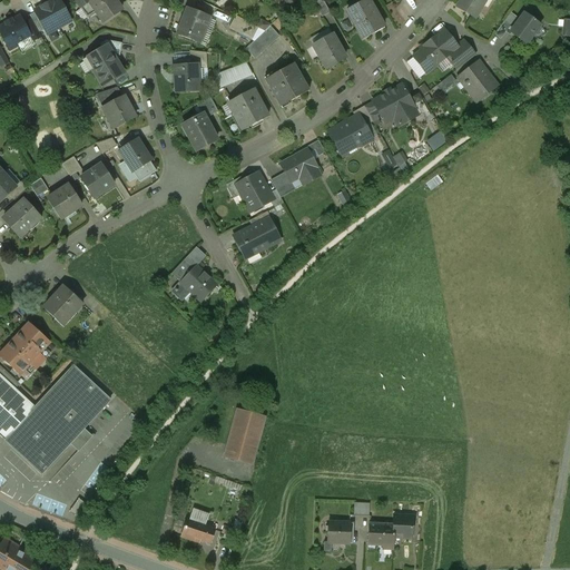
[(48,2),(42,6),(42,7),(35,11),(45,30),(47,35),(70,22),(58,0),(55,0),(49,3),(48,2)]
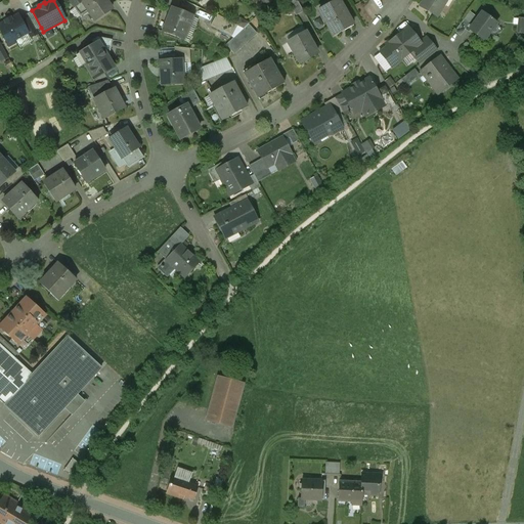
[(104,0),(86,0),(82,3),(94,22),(112,9),(104,0)]
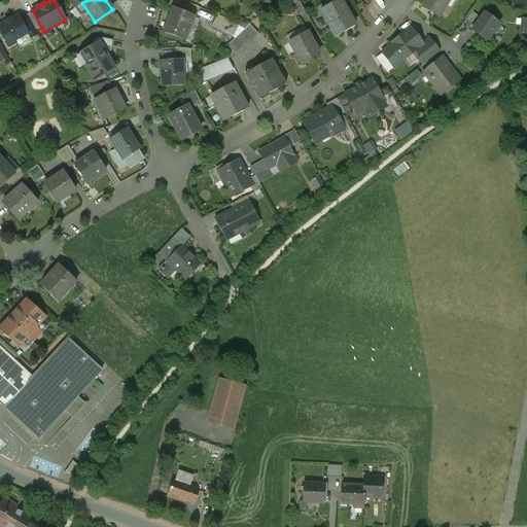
[(297,0),(292,0),(289,2),(297,16),(305,12),(297,0)]
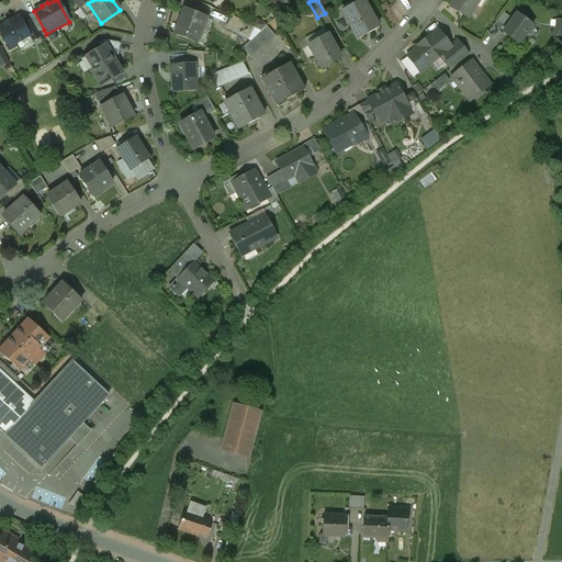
[(362,0),(341,12),(357,38),(369,32),(369,31),(377,26),(377,27),(378,26),(362,0)]
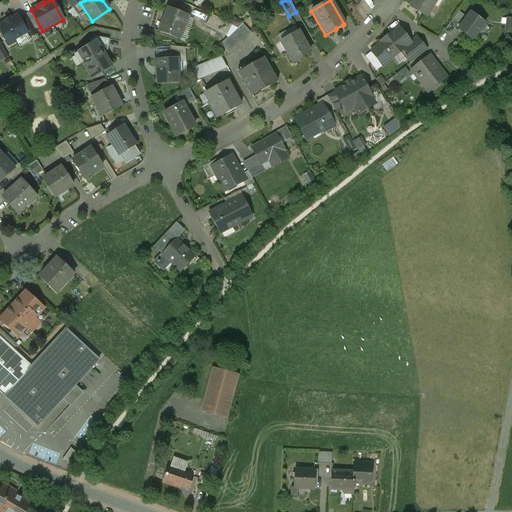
[(413,0),(414,1),(411,7),(426,17),(433,5),(436,0),(413,0)]
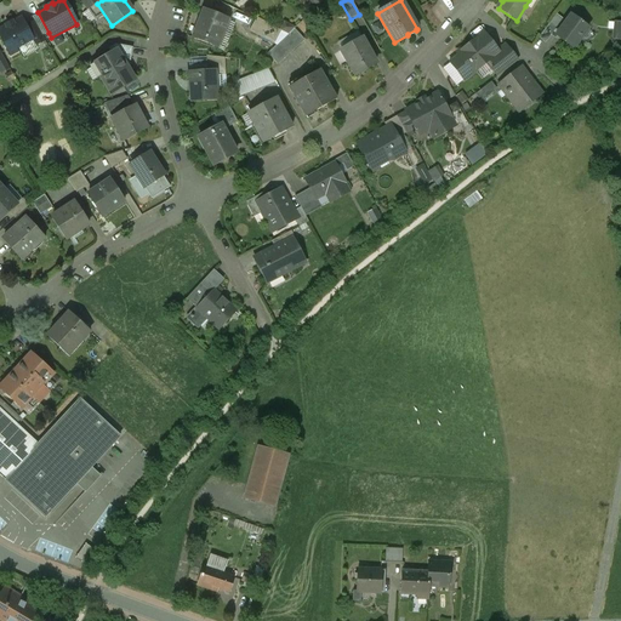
[(228,20),(204,10),(200,21),(193,38),(215,47),(221,30),(223,30),(228,20)]
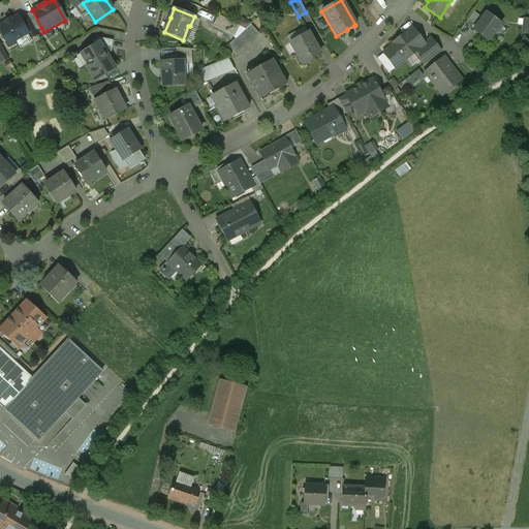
[(32,11),(27,14),(29,19),(32,25),(36,23),(39,29),(41,28),(32,11)]
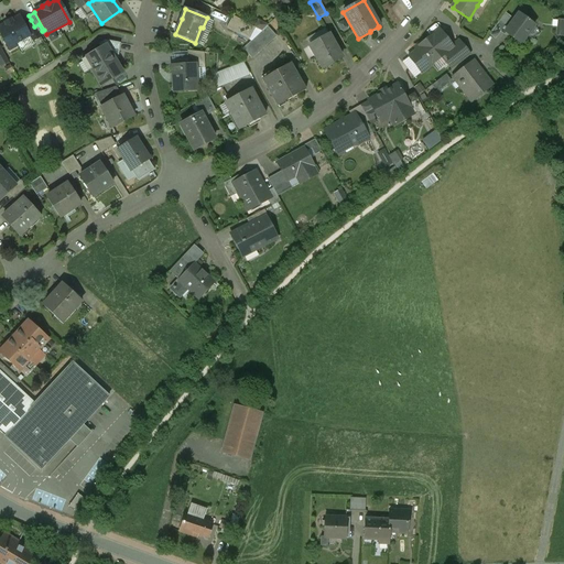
[(532,25),(518,14),(505,32),(521,44),(529,34),(527,33),(532,25)]
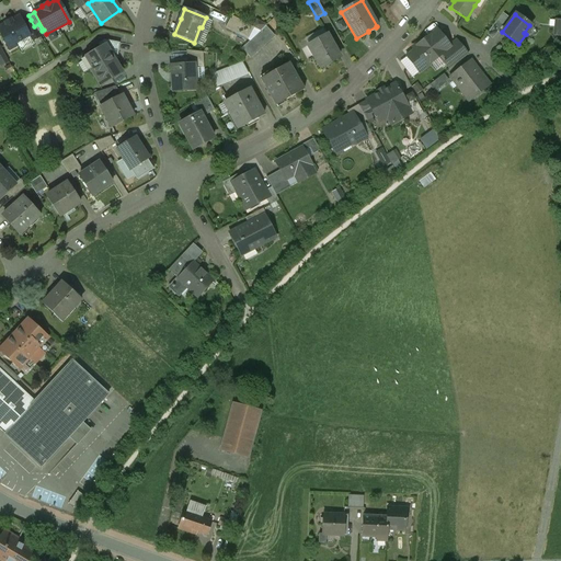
[(11,20),(4,23),(6,24),(0,26),(0,32),(9,49),(10,50),(11,50),(10,49),(18,46),(18,45),(16,44),(29,37),(30,36),(23,24),(20,19),(20,18),(19,16),(18,18),(11,21),(11,20)]
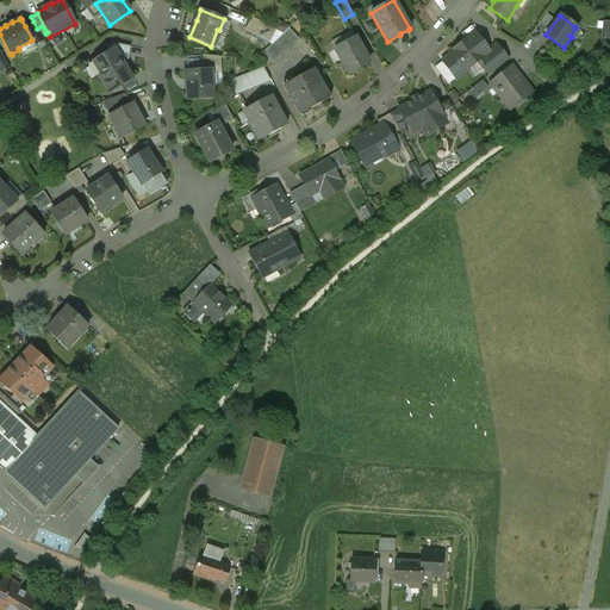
[(277,30),(251,18),(244,30),(246,31),(269,44),(277,31),(277,30)]
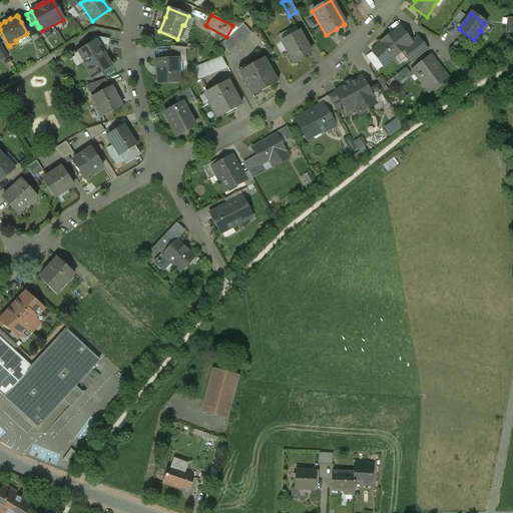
[(31,24),(28,18),(21,22),(27,33),(26,34),(29,38),(37,34),(31,24)]
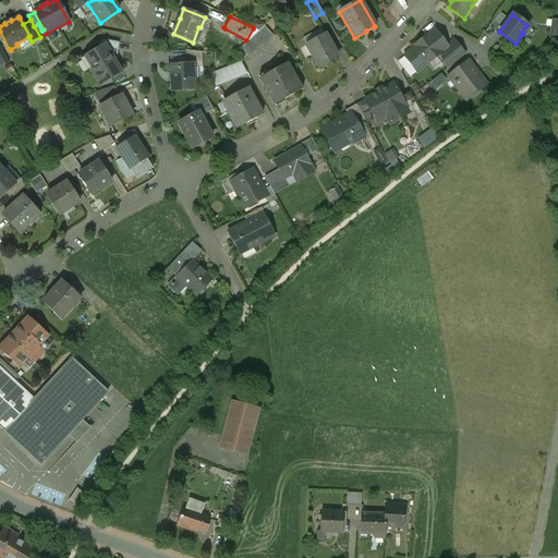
[(494,21),(484,34),(490,38),(500,25),(494,21)]
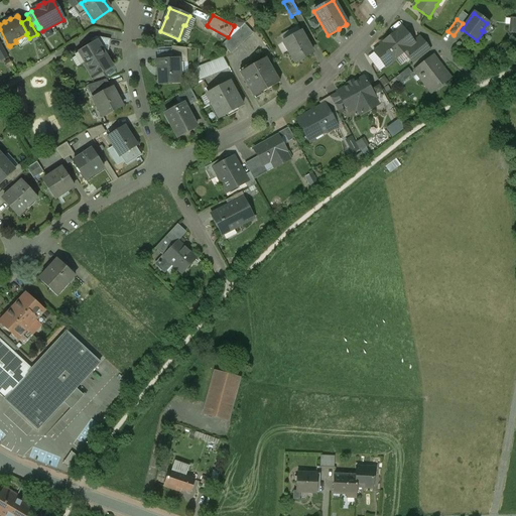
[(225,42),(222,44),(231,54),(253,33),(244,24),(239,29),(225,42)]
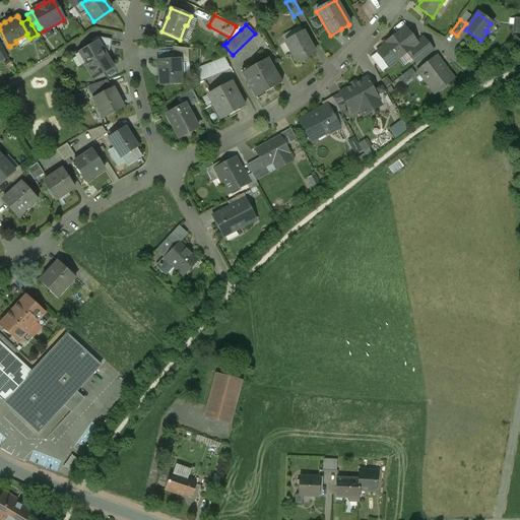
[(230,38),(209,26),(206,31),(226,43),(241,29),(236,25),(236,26),(230,38)]
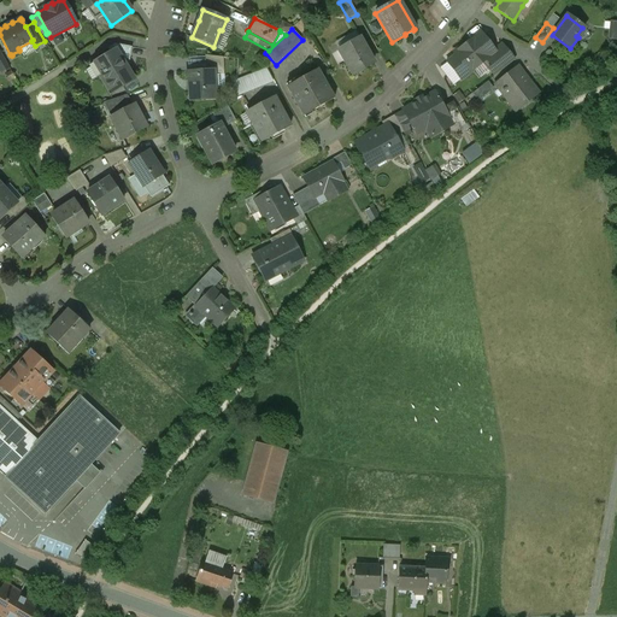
[(481,33),(472,39),(458,51),(459,53),(447,63),(460,80),(482,63),(495,53),(495,52),(481,33)]
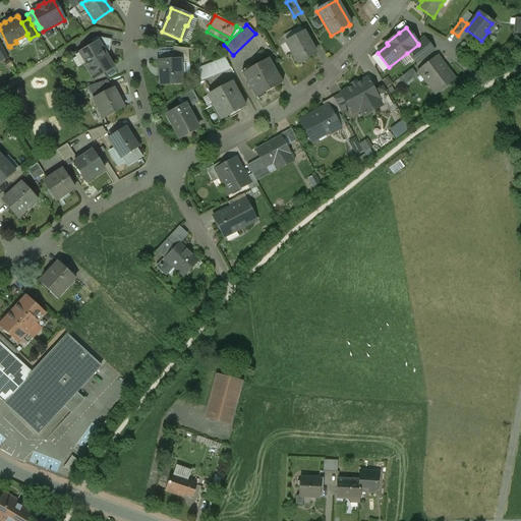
[(310,46),(303,33),(286,43),(292,52),(291,53),(297,63),(314,53),(310,46)]
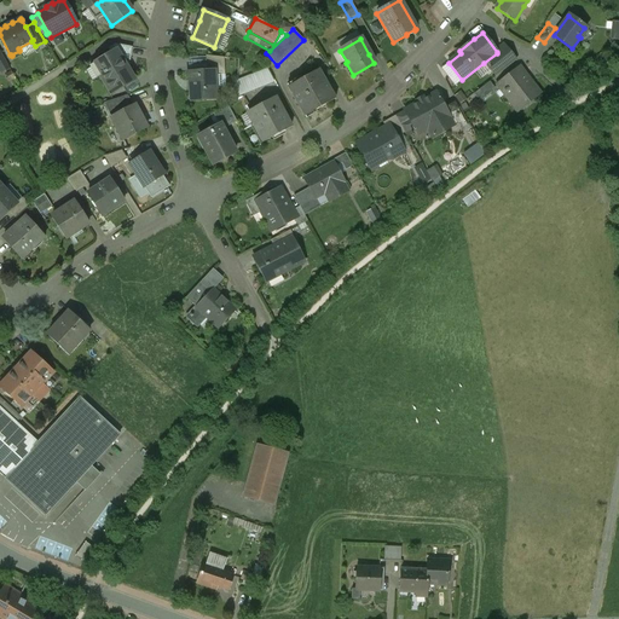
[(132,47),(115,45),(108,48),(113,55),(116,52),(126,67),(129,64),(132,47)]
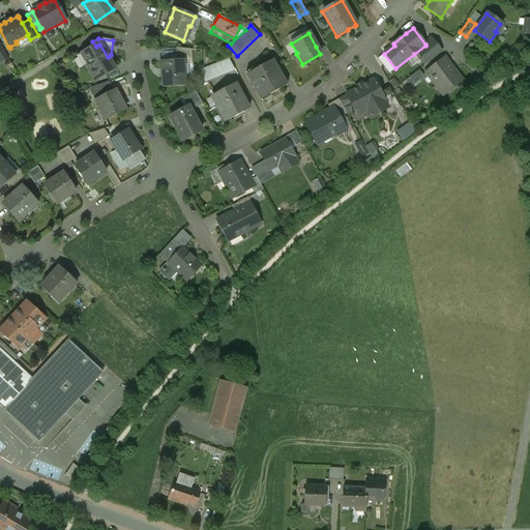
[(96,47),(81,56),(94,81),(114,68),(108,57),(99,45),(96,47)]
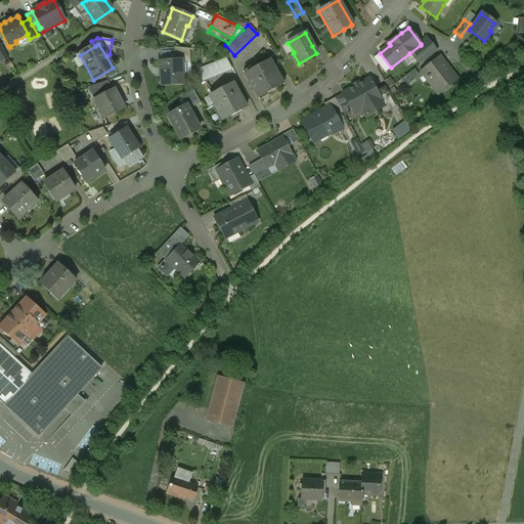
[(421,45),(409,53),(415,60),(426,52),(421,45)]
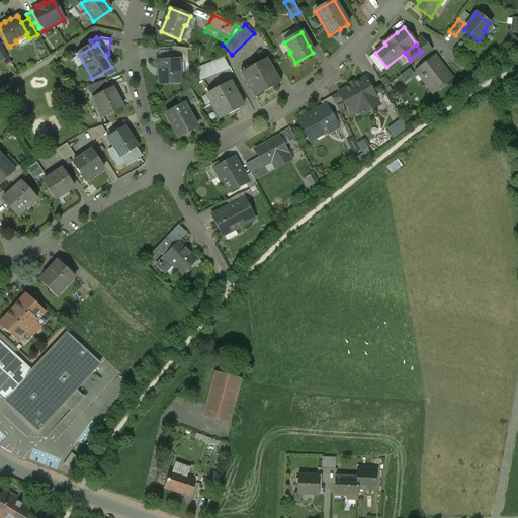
[(187,49),(172,47),(172,57),(187,57),(187,49)]
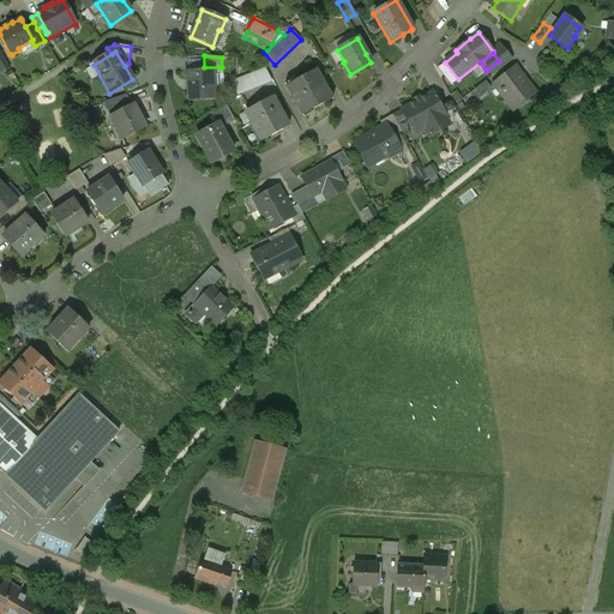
[(515,67),(493,84),(513,110),(535,94),(515,67)]
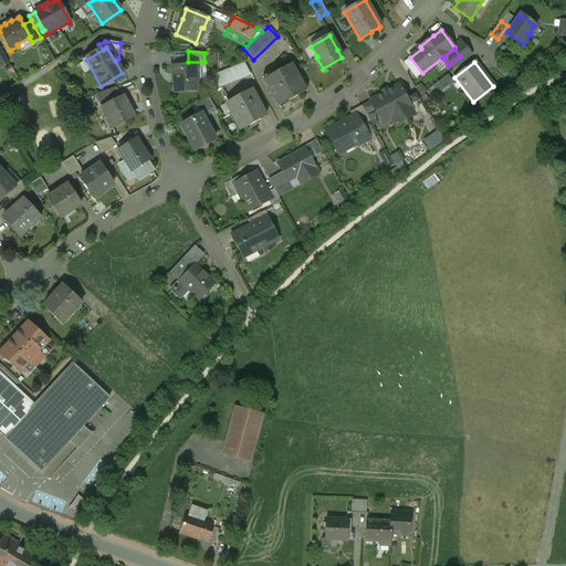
[(244,63),(217,74),(216,87),(250,74),(244,63)]
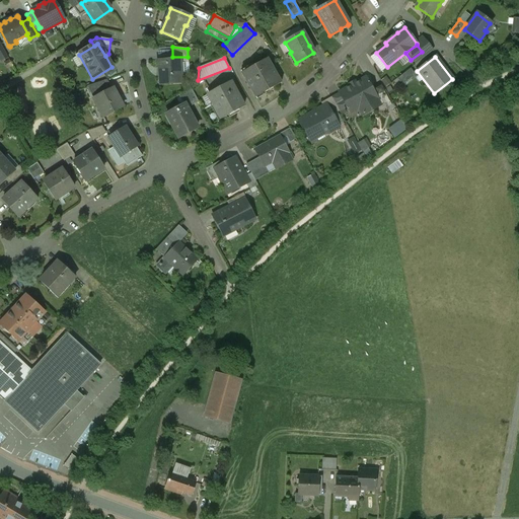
[(268,59),(249,69),(249,70),(242,74),(241,73),(240,73),(254,98),(255,97),(254,97),(263,92),(263,93),(281,83),(268,59)]
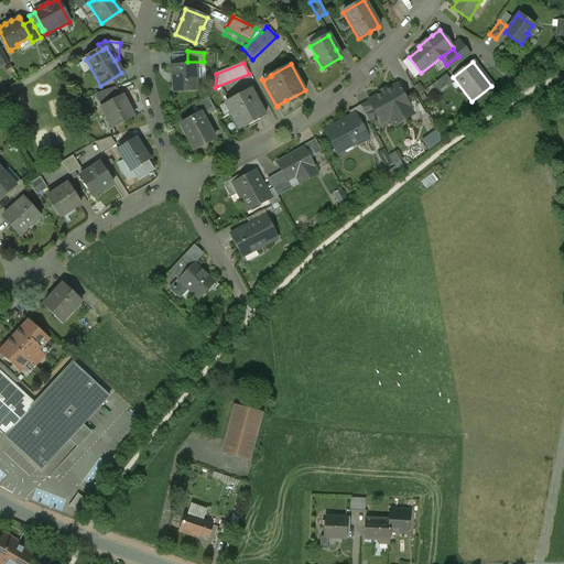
[(193,65),(171,66),(171,75),(173,75),(174,93),(196,91),(196,82),(194,82),(193,65)]
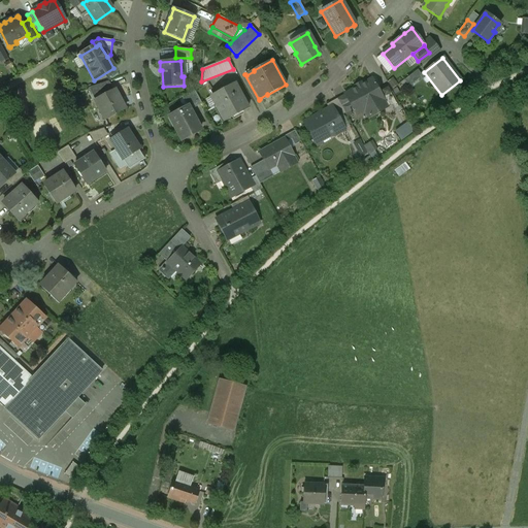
[(417,70),(404,80),(408,87),(422,76),(417,70)]
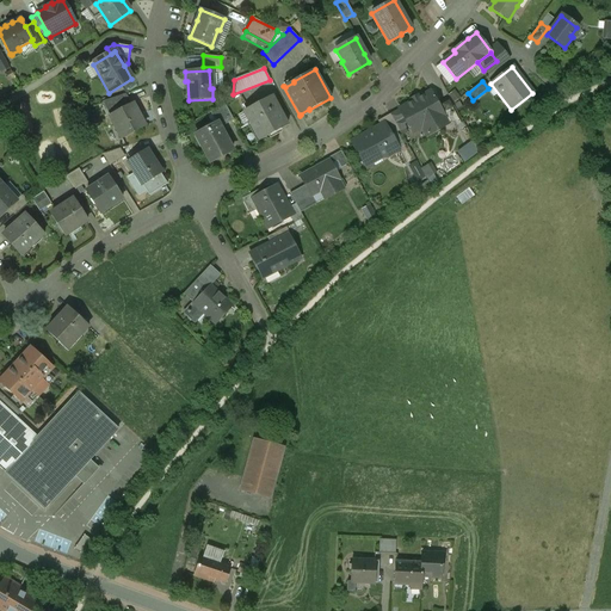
[(430,93),(419,98),(417,96),(409,100),(412,103),(400,109),(399,109),(399,110),(407,123),(411,130),(420,125),(425,133),(433,128),(439,129),(448,124),(446,123),(448,123),(438,106),(433,98),(434,97),(433,97),(433,96),(432,96),(430,91),(429,92),(430,93)]
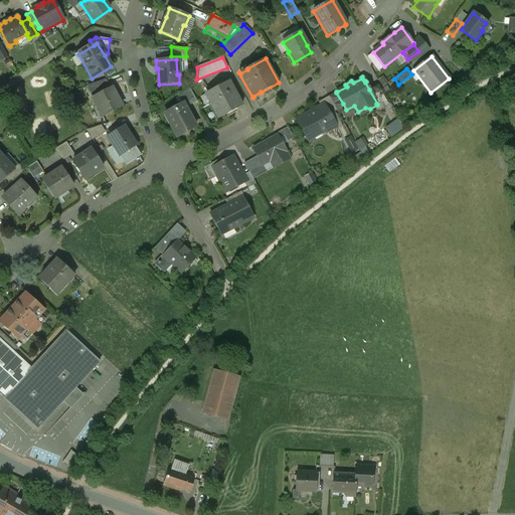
[(106,79),(86,87),(93,98),(111,88),(106,79)]
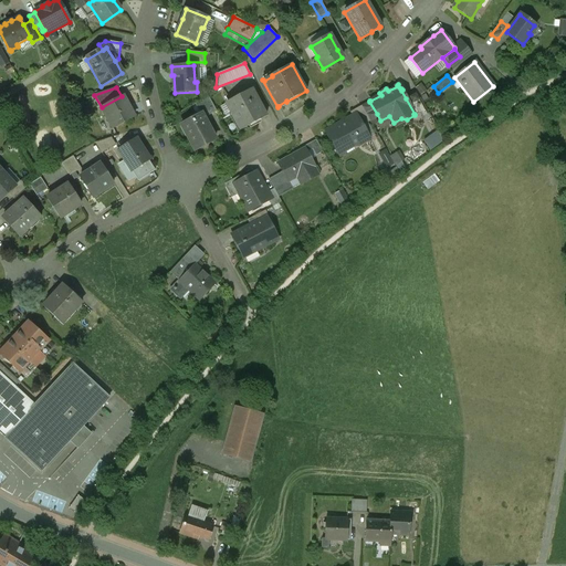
[(250,90),(227,103),(232,114),(231,114),(240,130),(266,116),(258,101),(257,101),(250,90)]
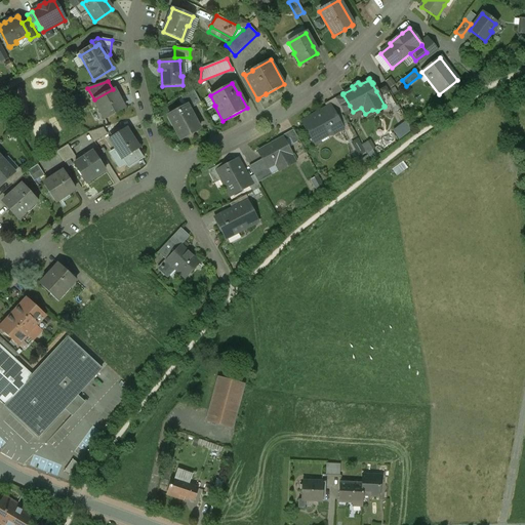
[(394,98),(387,85),(376,91),(384,105),(394,98)]
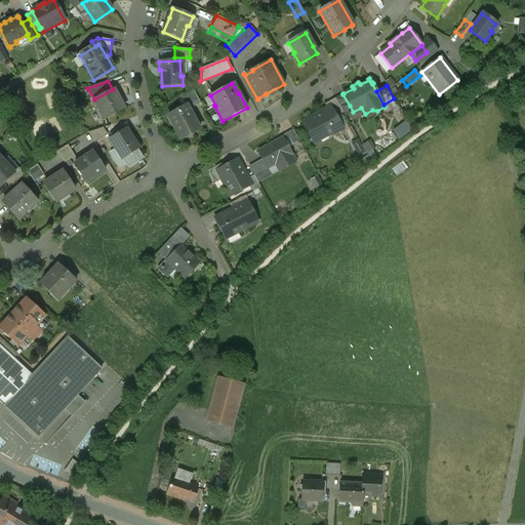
[(113,89),(94,99),(105,120),(124,110),(114,89),(113,89)]
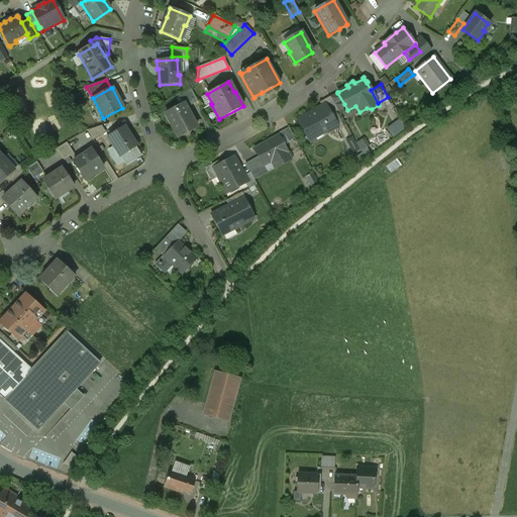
[(190,89),(182,93),(190,106),(198,102),(190,89)]
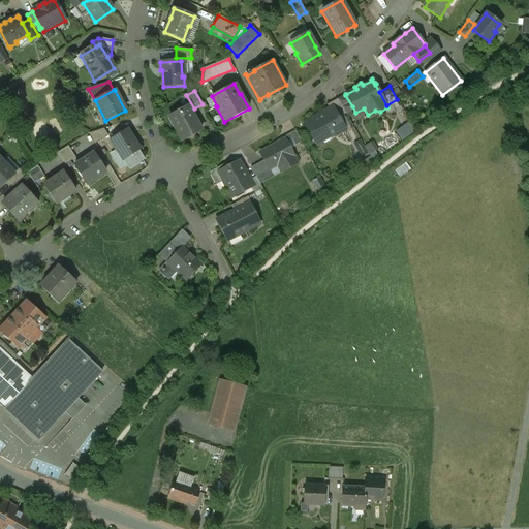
[(345,95),(338,100),(345,114),(350,111),(349,109),(352,106),(345,95)]
